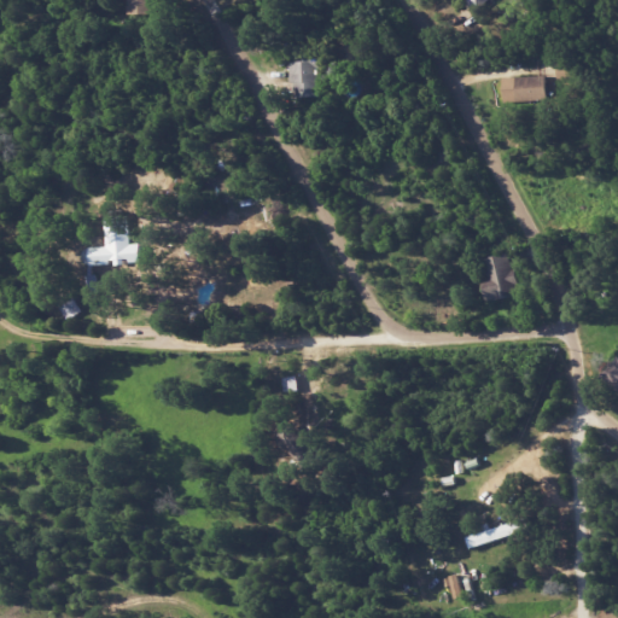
[(155,0),(130,0),(130,15),(155,15),(155,0)]
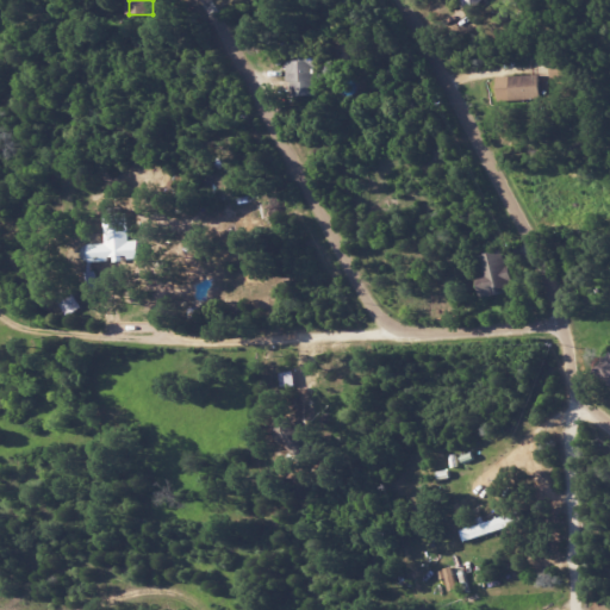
[(458,0),(468,11),(479,0),(458,0)]
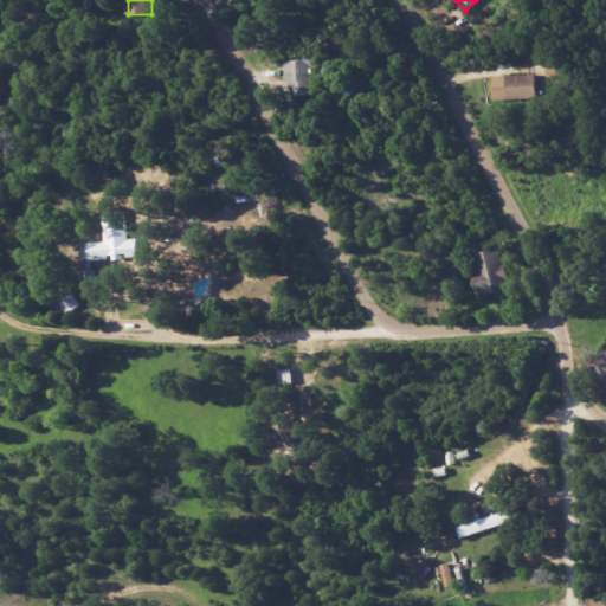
[(285,60),(285,94),(314,94),(314,59),(285,60)]
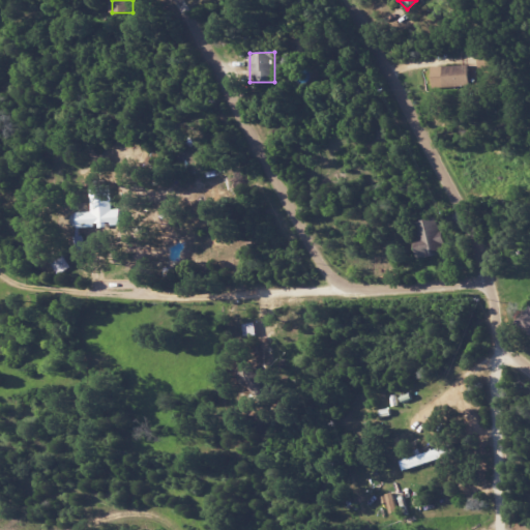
[(431,66),(432,88),(469,86),(469,65),(431,66)]
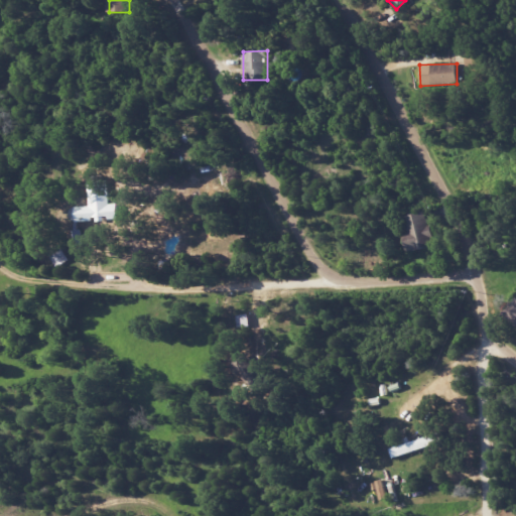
[(117,219),(115,204),(108,205),(105,179),(87,181),(89,206),(70,208),(74,245),(82,244),(79,222),(96,220),(97,222),(117,219)]
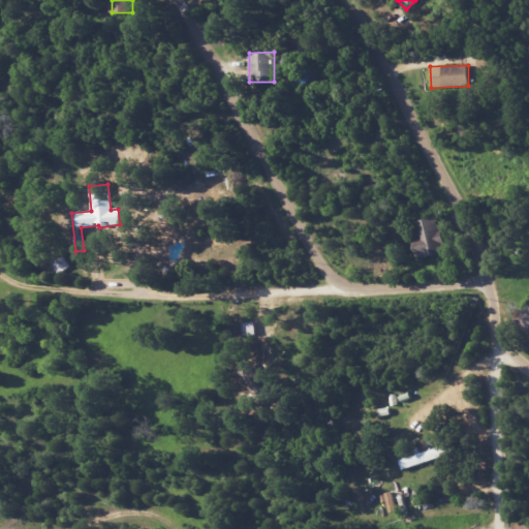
[(417,258),(444,252),(436,216),(409,222),(417,258)]
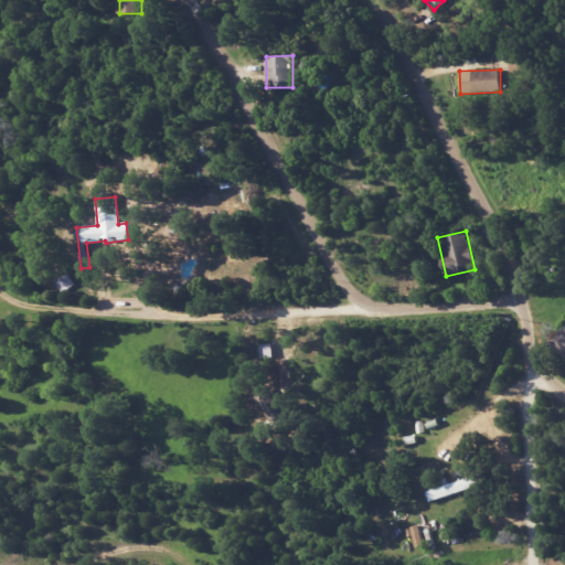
[(564,326),(554,341),(563,347),(557,353),(564,358),(564,326)]
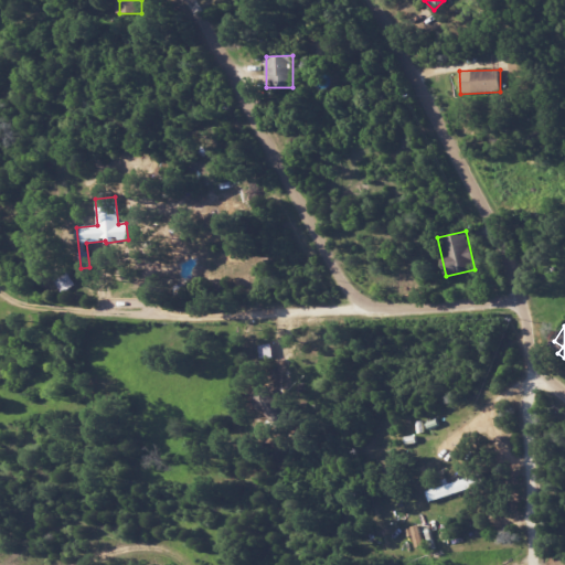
[(445,483),(446,487),(426,491),(428,500),(482,487),(479,476),(445,483)]
